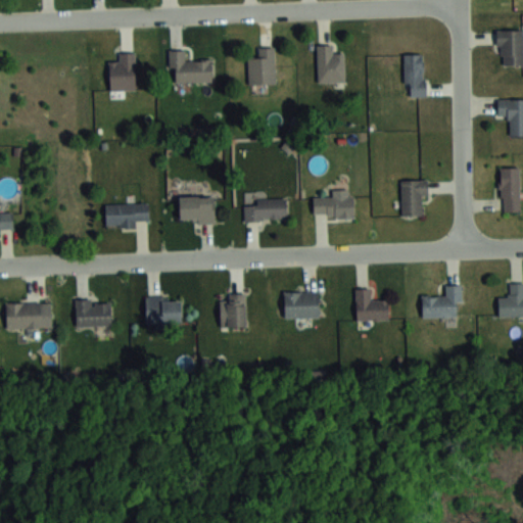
[(522,30),(498,31),(498,66),(522,65),(522,30)]
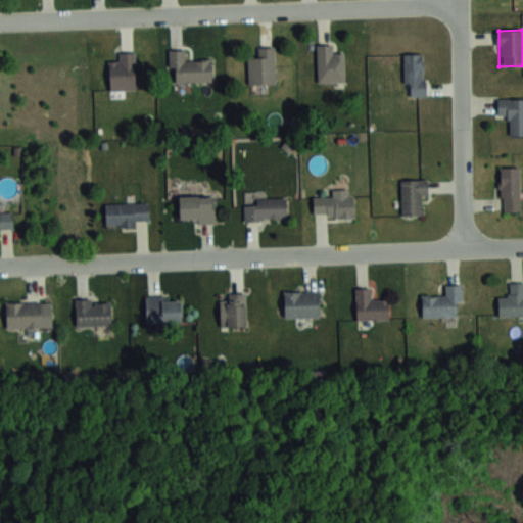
[(344,81),(344,53),(334,53),(334,44),(317,44),(317,81),(344,81)]
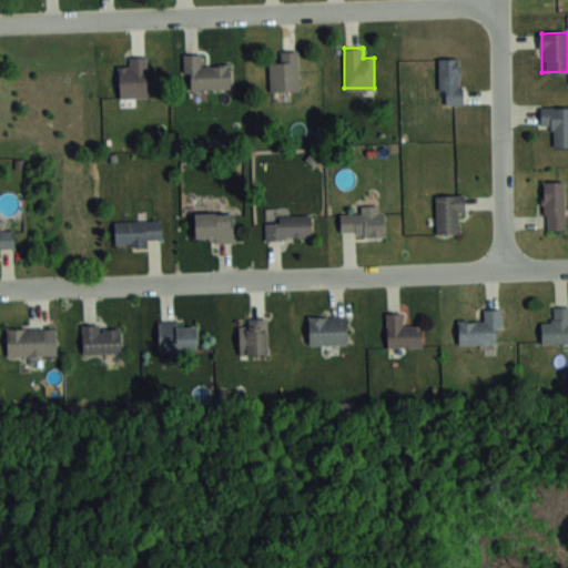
[(280,61),(270,62),(270,92),(300,92),(298,51),(280,51),(280,61)]
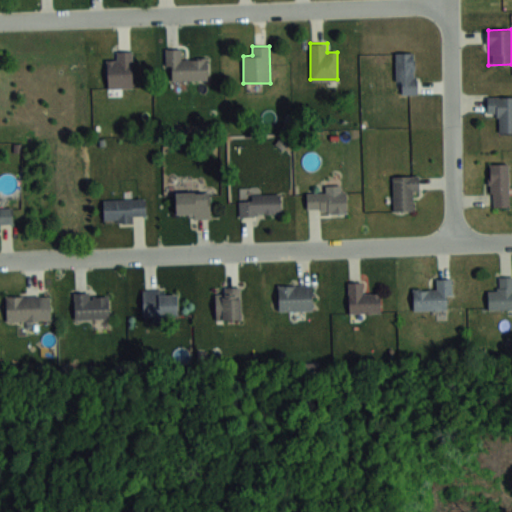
[(207,80),(207,59),(181,59),(181,49),(167,49),(167,80),(207,80)]
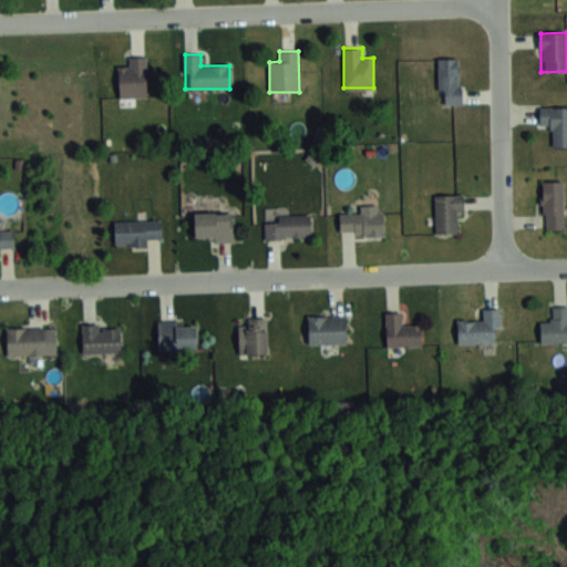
[(129,68),(119,68),(119,99),(147,98),(147,58),(129,58),(129,68)]
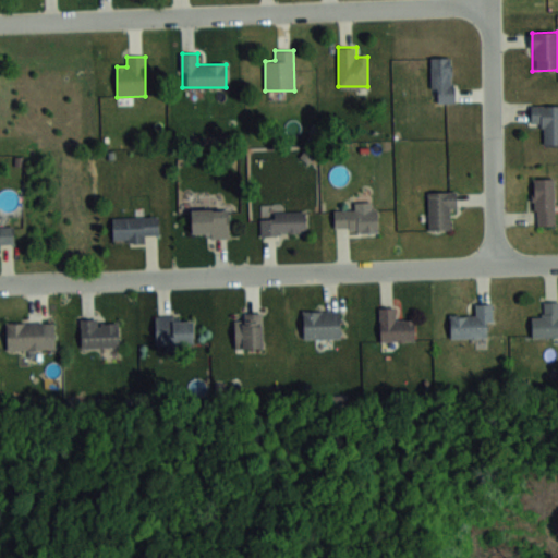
[(453,57),(432,57),(432,101),(453,101),(453,57)]
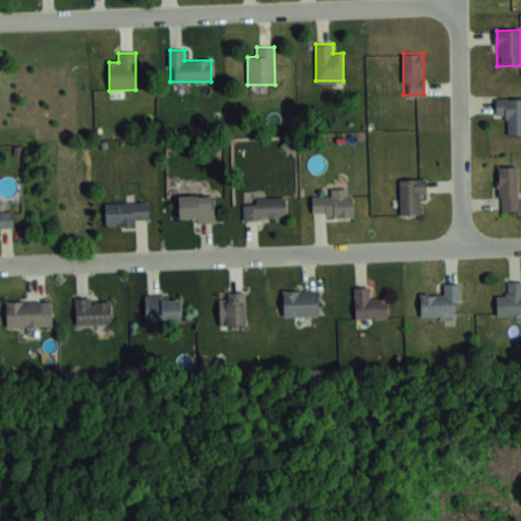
[(508,134),(520,134),(520,98),(496,99),(496,115),(508,115),(508,134)]
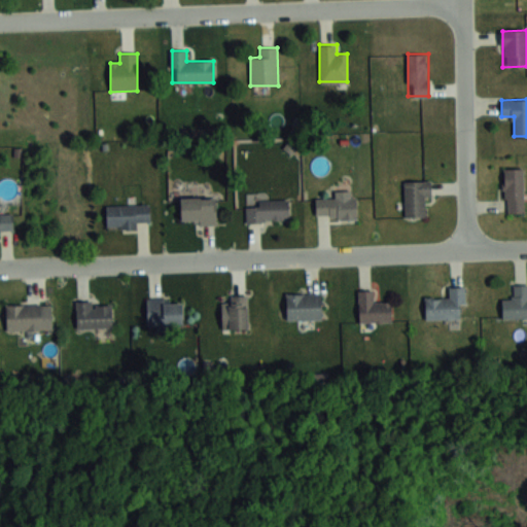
[(504,168),(504,212),(524,212),(524,168),(504,168)]
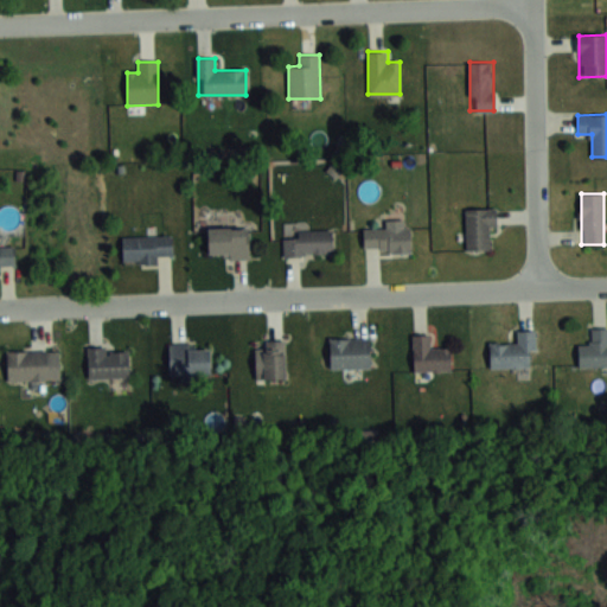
[(467,250),(491,250),(491,228),(497,228),(497,209),(467,209),(467,250)]
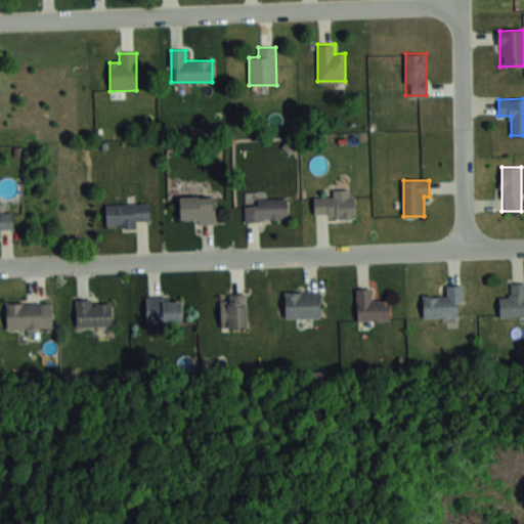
[(334,198),(314,198),(314,217),(354,217),(354,191),(334,191),(334,198)]
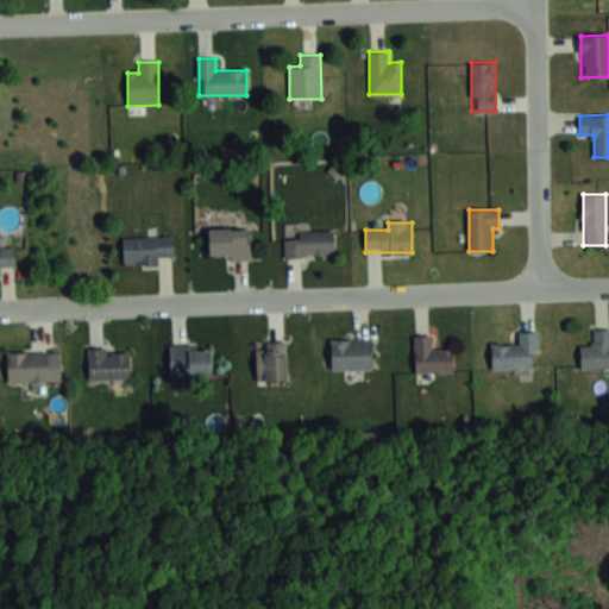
[(250,258),(250,230),(208,230),(208,258),(250,258)]
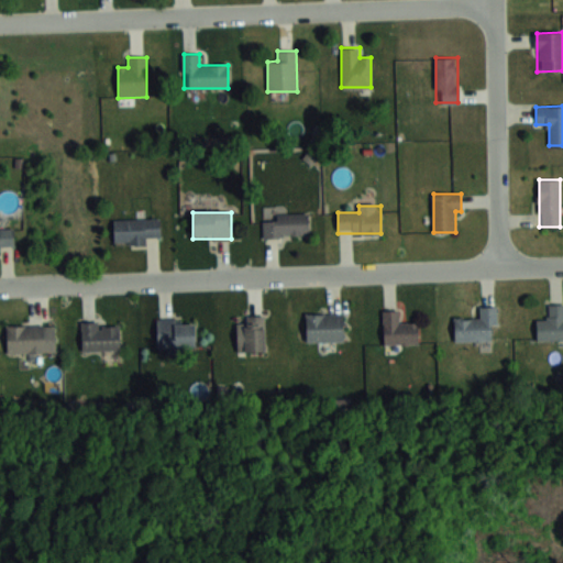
[(274,213),(274,219),(263,219),(263,236),(309,236),(309,213),(274,213)]
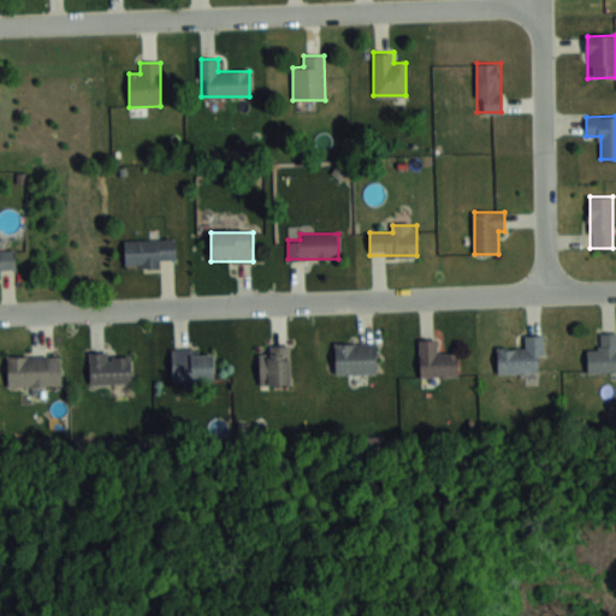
[(176,240),(124,240),(124,266),(161,266),(161,259),(176,259),(176,240)]
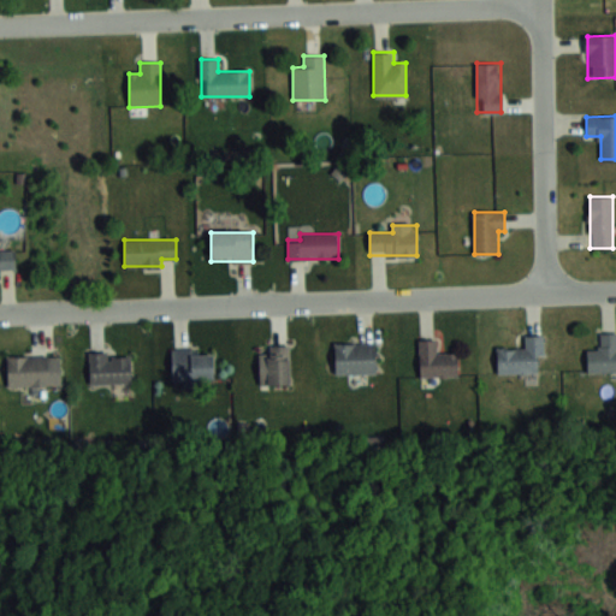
[(16,250),(0,249),(0,271),(16,272),(16,250)]
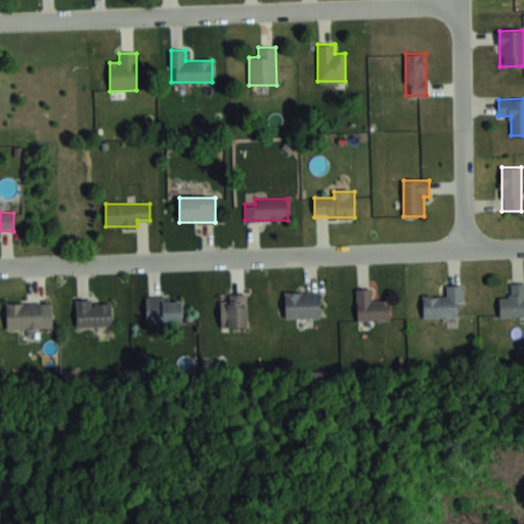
[(523,315),(523,281),(510,281),(510,296),(499,296),(499,316),(523,315)]
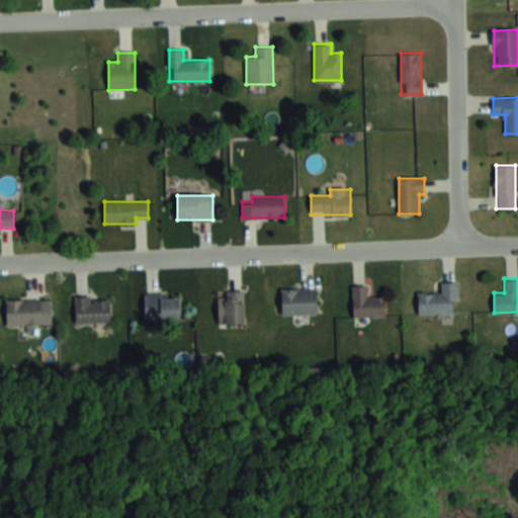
[(419,292),(419,313),(455,313),(455,281),(440,281),(440,292),(419,292)]
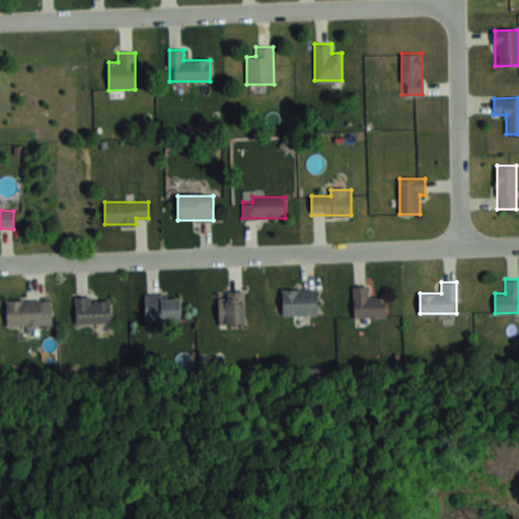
[(353,286),(354,317),(386,316),(385,296),(370,296),(370,286),(353,286)]
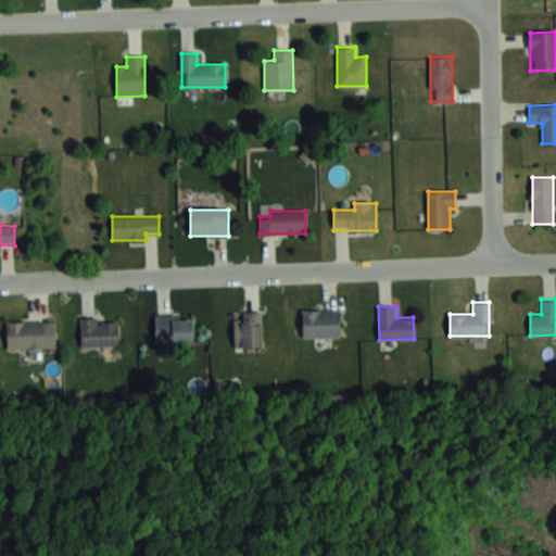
[(303,310),(303,337),(339,337),(339,310),(303,310)]
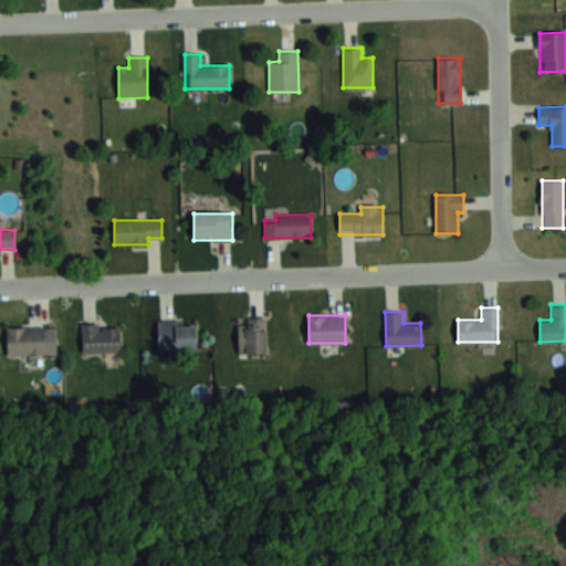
[(266,354),(266,321),(238,321),(238,354),(266,354)]
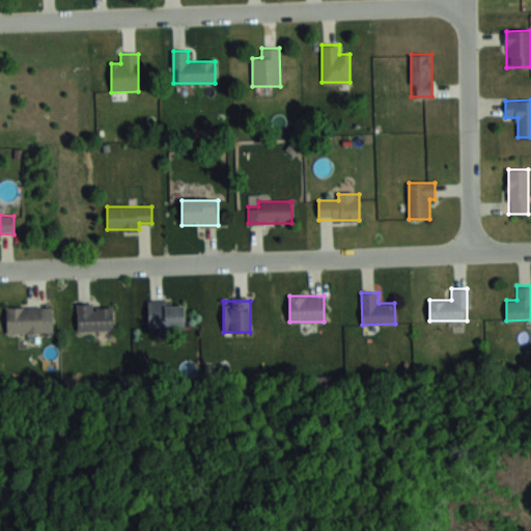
[(184,328),(184,302),(147,302),(147,328),(184,328)]
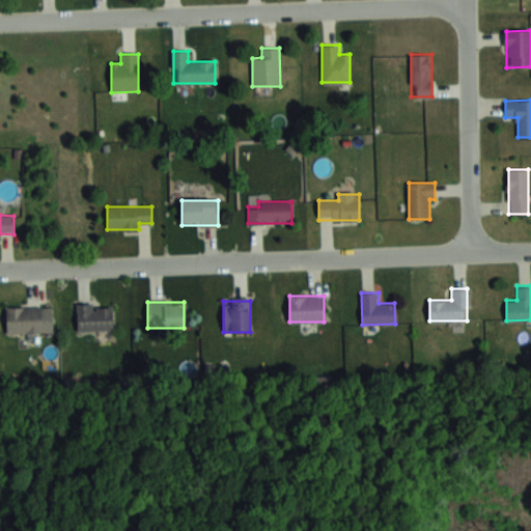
[(113,304),(77,303),(77,330),(113,330),(113,304)]
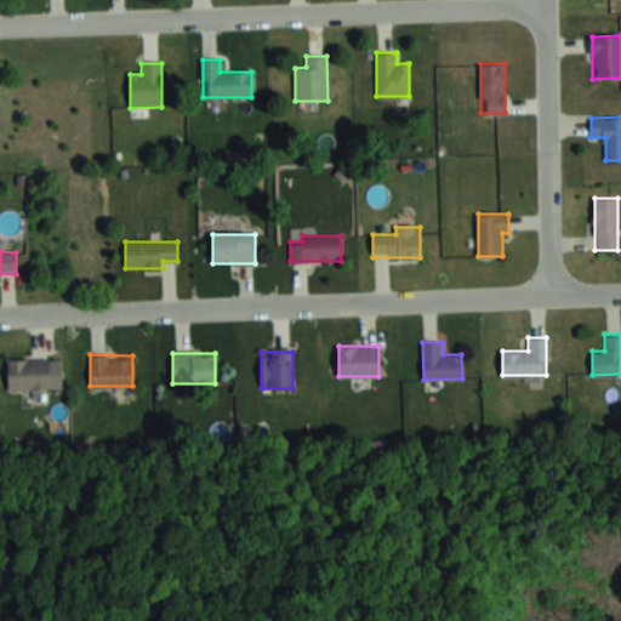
[(9,360),(9,391),(49,391),(49,360),(9,360)]
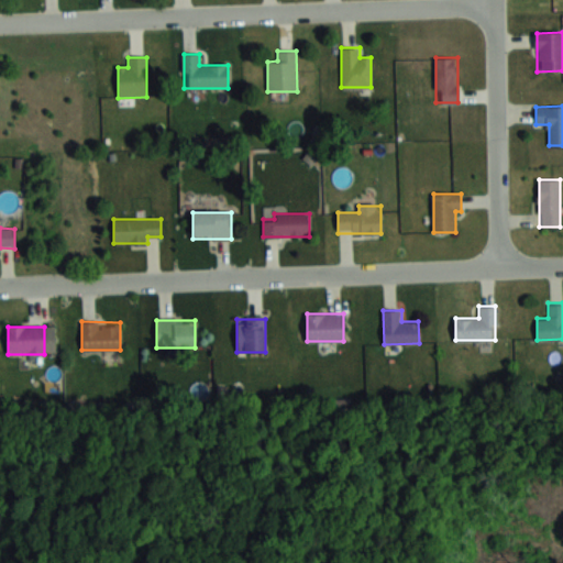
All buildings are outlined.
